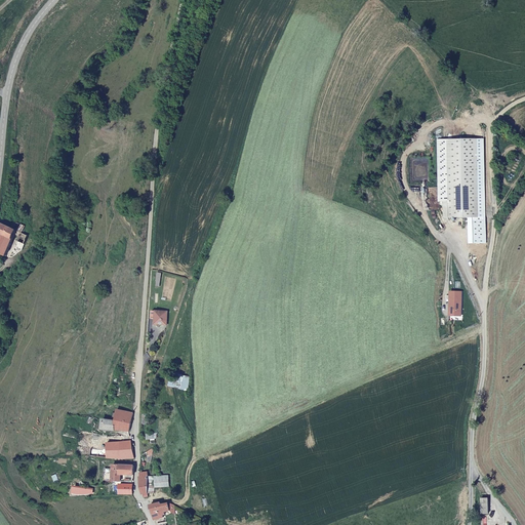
[(443,201),(444,218),(478,217),(476,139),(447,139),(448,201),(443,201)]
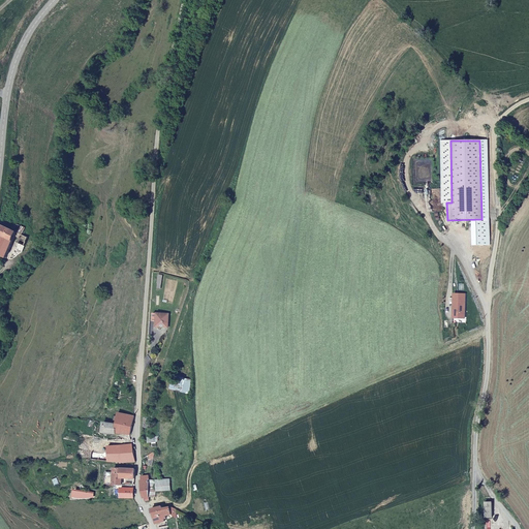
[(28,238),(17,232),(19,225),(13,223),(10,230),(0,225),(0,236),(2,237),(0,243),(0,256),(5,258),(12,241),(17,243),(9,258),(14,256),(23,251),(28,238)]
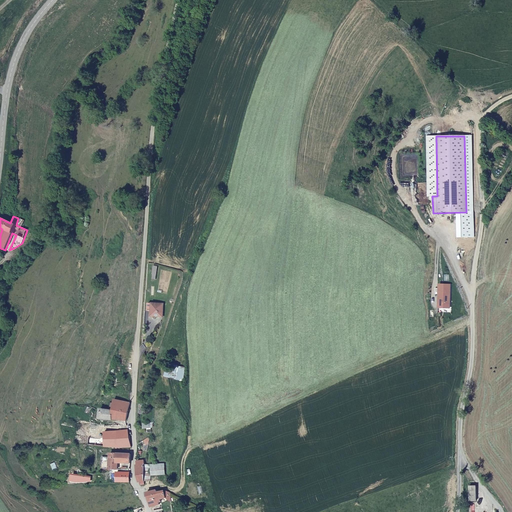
[(450,307),(450,285),(438,285),(438,307),(450,307)]
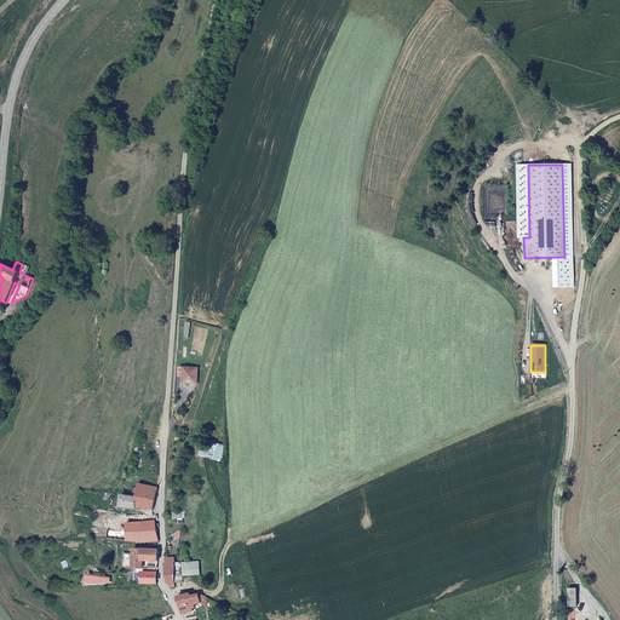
[(196,383),(197,367),(183,367),(183,383),(196,383)]
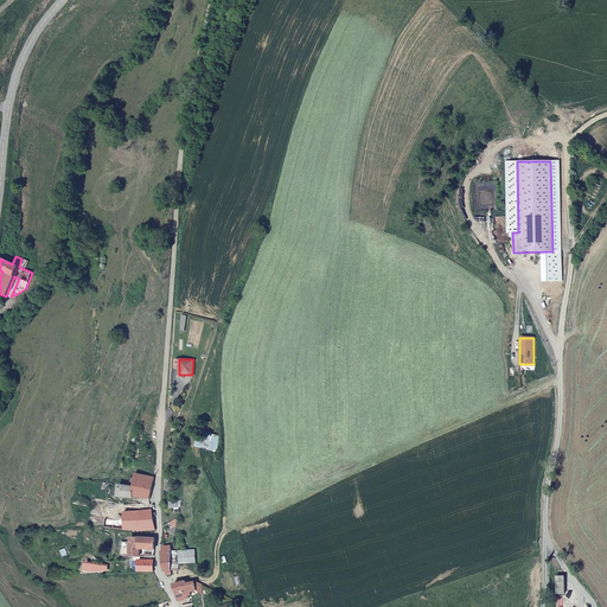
[(149,498),(153,477),(134,474),(133,486),(119,485),(117,497),(125,498),(149,498)]
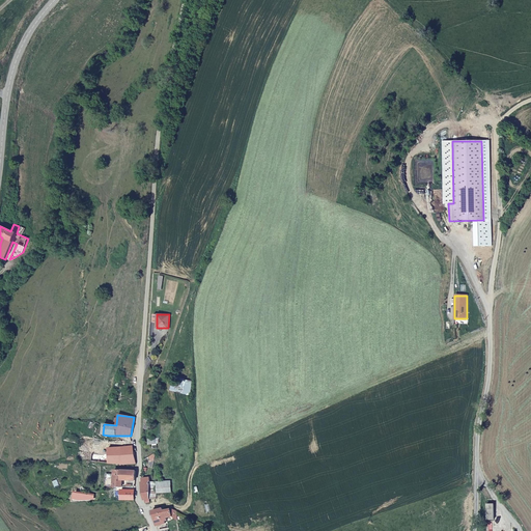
[(135,460),(130,440),(107,441),(107,465),(131,465),(133,465),(135,464),(135,460)]
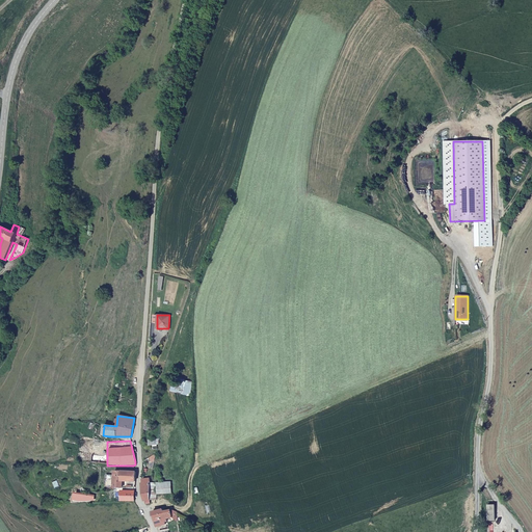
[(122,480),(135,480),(135,471),(113,471),(113,475),(113,486),(122,486),(122,480)]
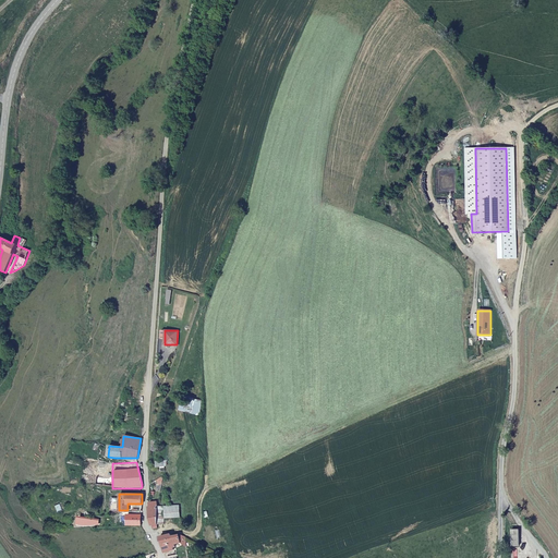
[(119,510),(119,498),(110,497),(110,509),(119,510)]
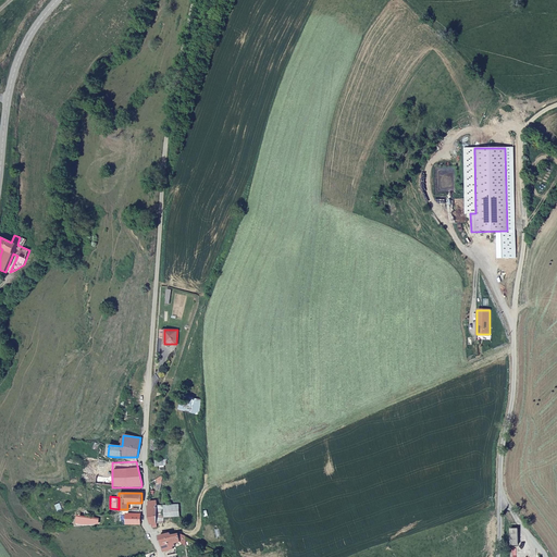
[(159,524),(157,510),(158,503),(148,503),(149,514),(151,524),(159,524)]
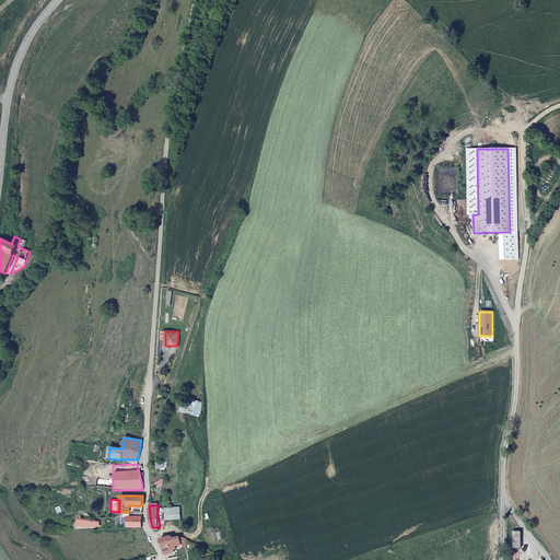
[(179,518),(178,508),(159,510),(158,513),(160,527),(165,526),(165,520),(179,518)]
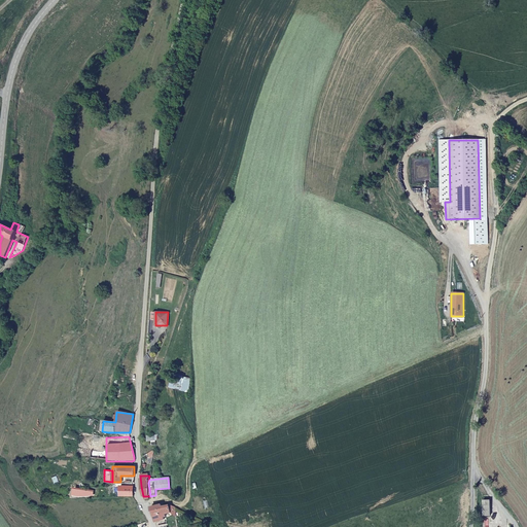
[(132,496),(132,486),(119,486),(119,496),(132,496)]
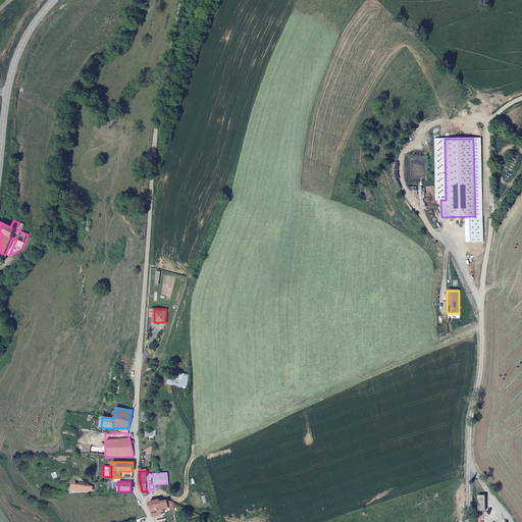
[(163,512),(161,508),(167,506),(165,501),(160,502),(158,500),(148,504),(153,518),(160,515),(159,513),(163,512)]
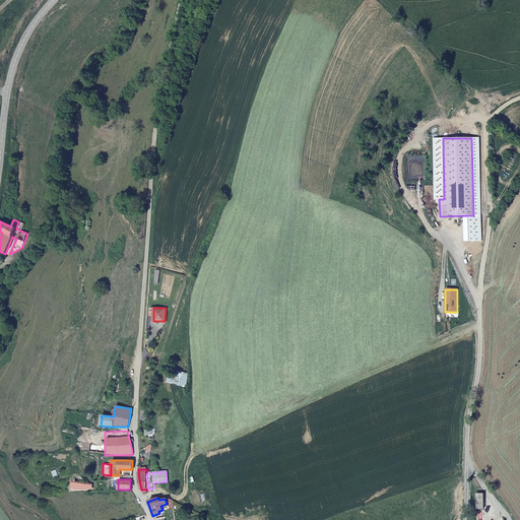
All buildings are outlined.
